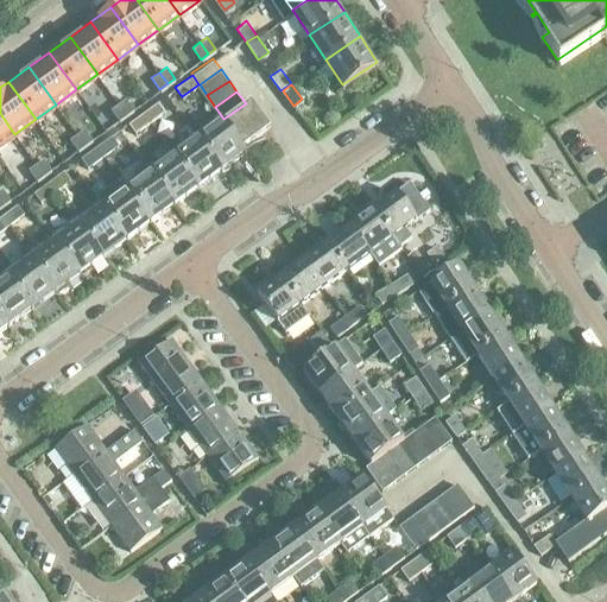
[(125,96),(118,102),(126,114),(133,108),(125,96)]
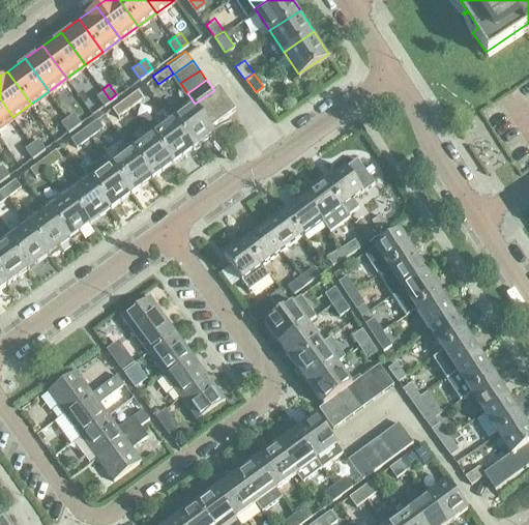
[(126,95),(131,104),(144,95),(138,87),(126,95)]
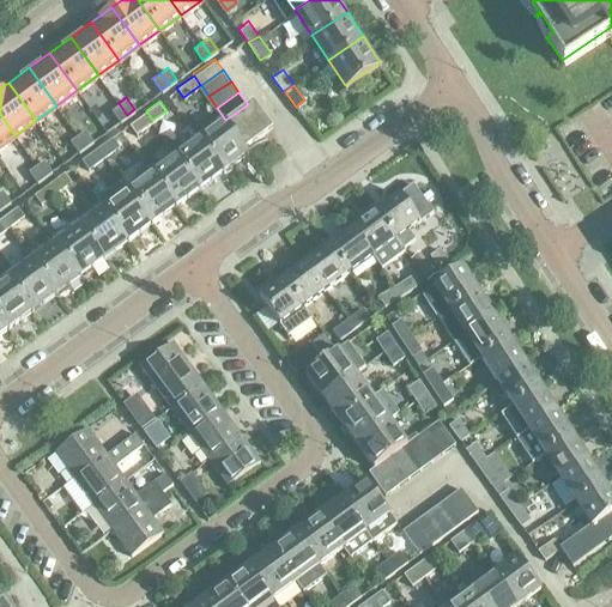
[(225,120),(235,132),(260,114),(252,101),(248,104),(225,120)]
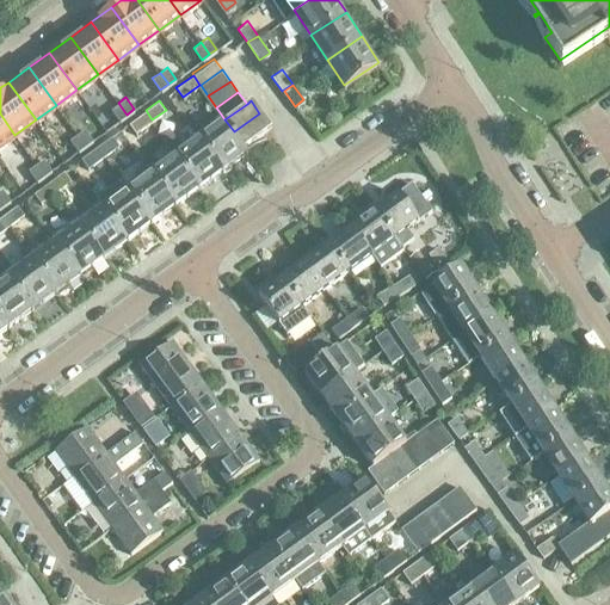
[(127,115),(118,103),(110,107),(119,119),(127,115)]
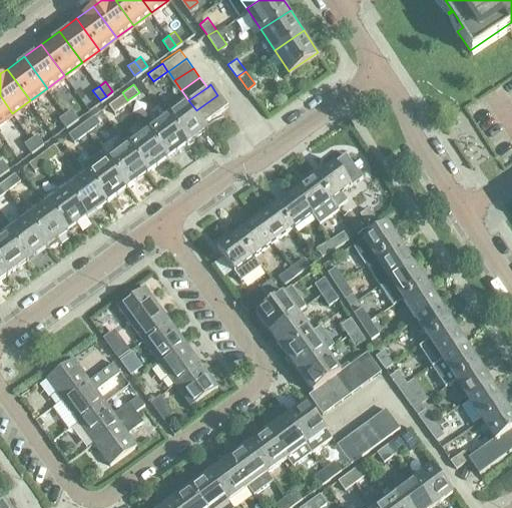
[(113,110),(127,100),(122,92),(107,102),(113,110)]
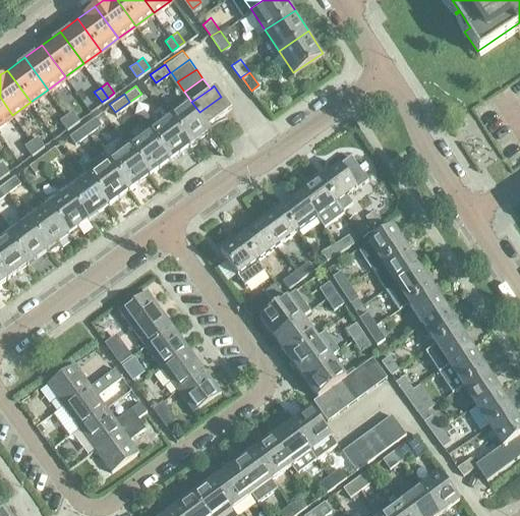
[(0,123),(12,115),(0,97),(0,123)]
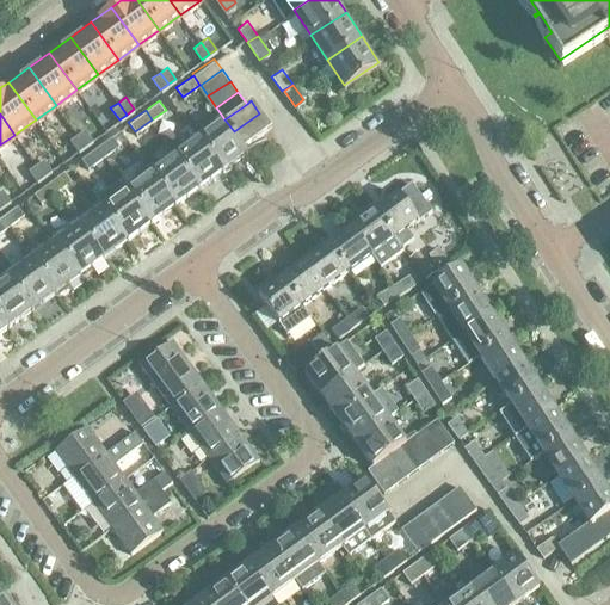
[(234,131),(242,143),(267,125),(259,113),(234,131)]
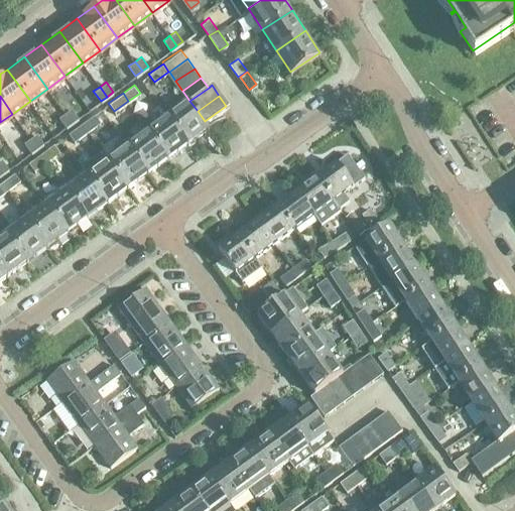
[(198,111),(189,101),(187,98),(168,112),(188,141),(209,126),(205,121),(198,111)]
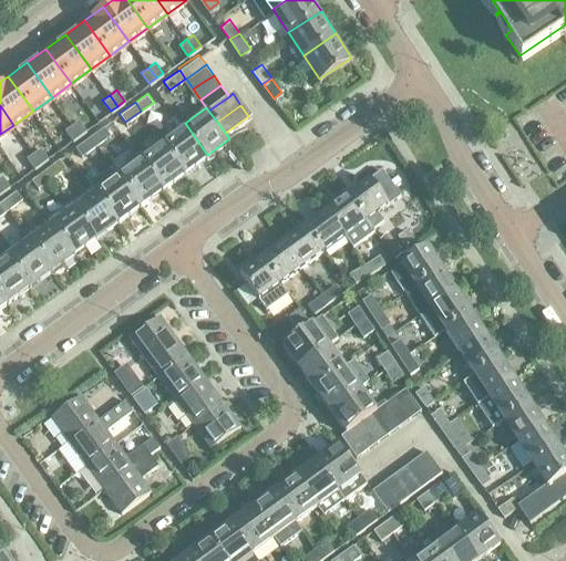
[(79,118),(71,123),(79,134),(86,128),(79,118)]
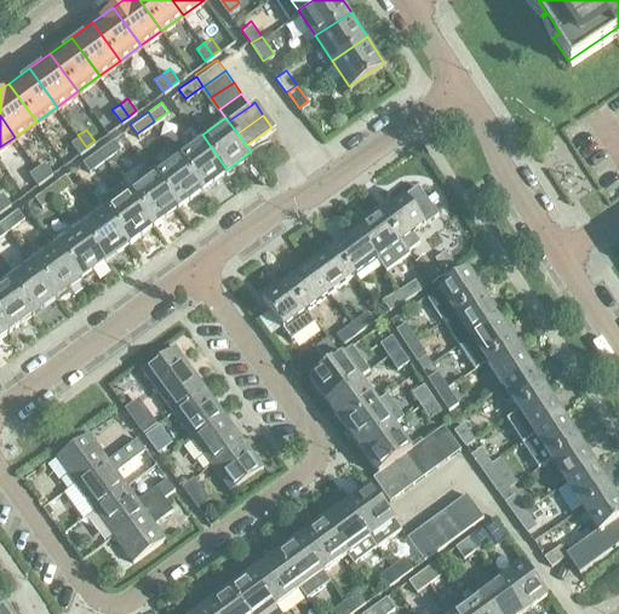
[(86,147),(78,135),(70,141),(79,153),(86,147)]
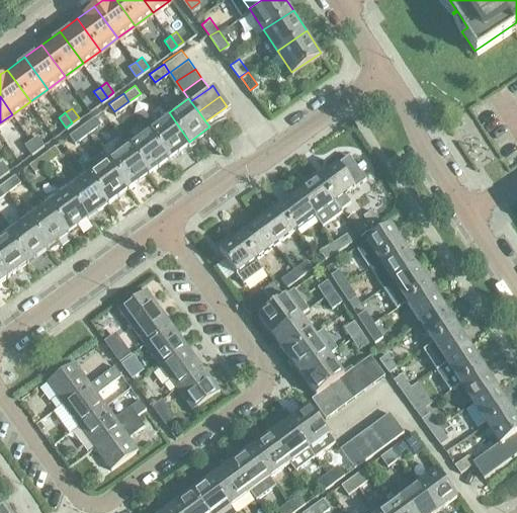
[(149,127),(169,156),(189,142),(169,112),(149,127)]
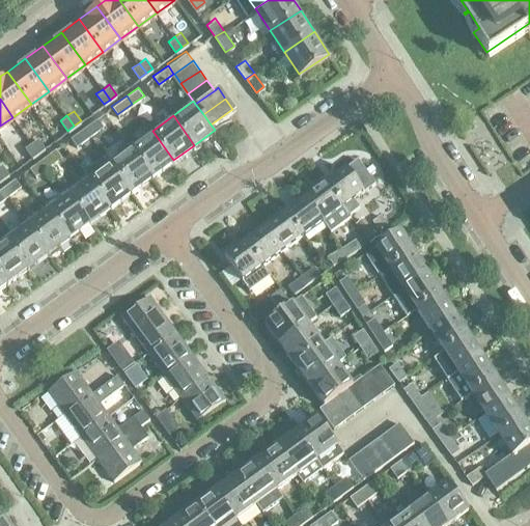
[(84,126),(90,134),(103,126),(96,117),(84,126)]
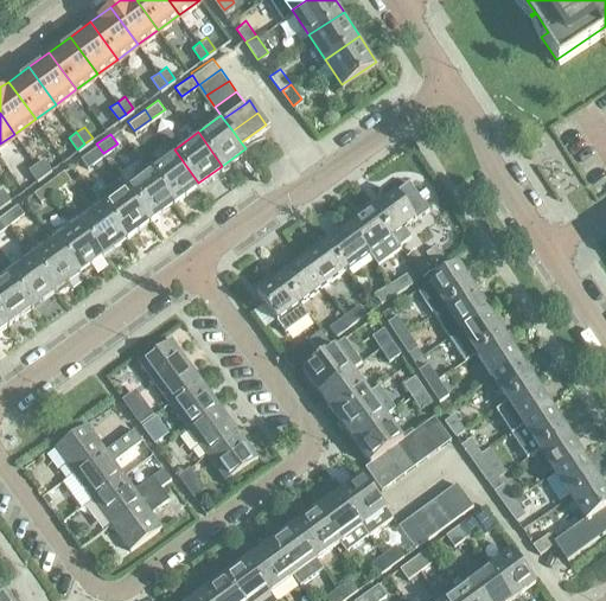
[(87,165),(103,153),(96,144),(81,155),(87,165)]
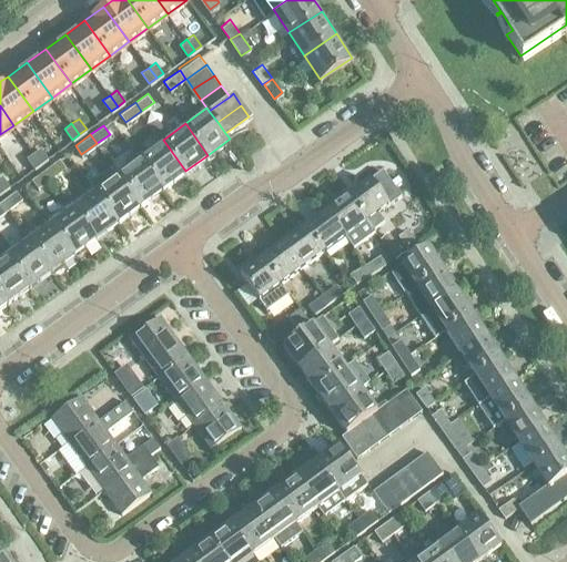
[(163,187),(185,171),(163,140),(140,156),(163,187)]
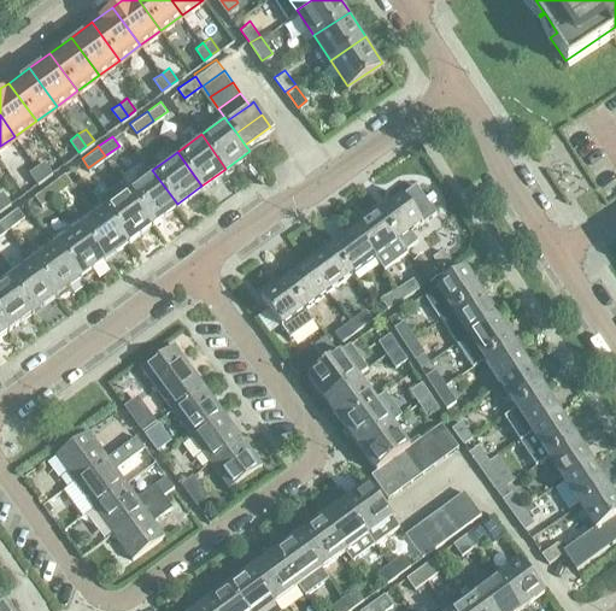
[(44,159),(36,164),(45,176),(52,171),(44,159)]
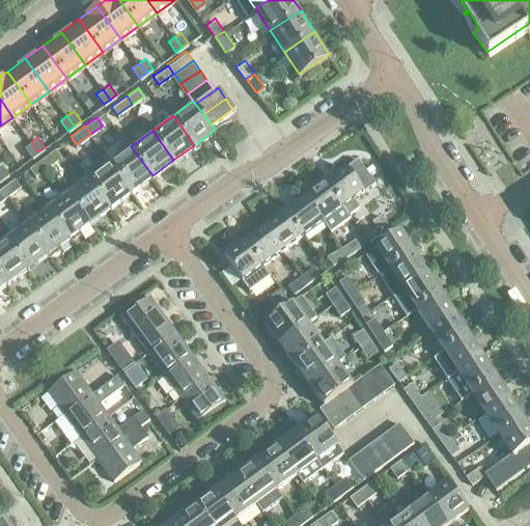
[(38,151),(31,141),(24,146),(31,157),(38,151)]
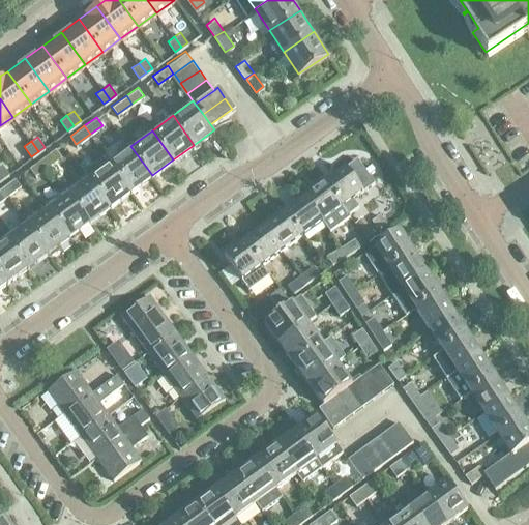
[(131,190),(152,175),(130,146),(110,161),(131,190)]
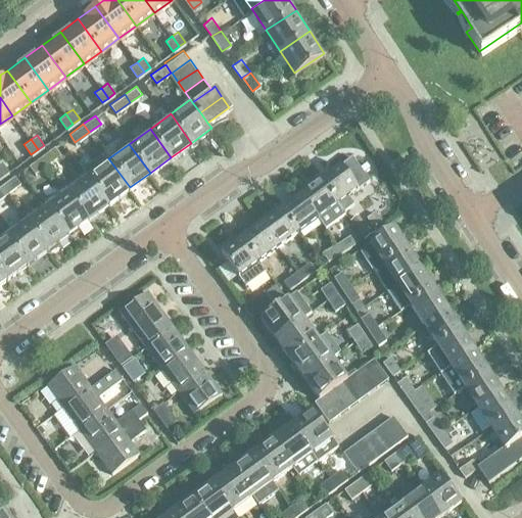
[(42,153),(48,161),(60,153),(54,145),(42,153)]
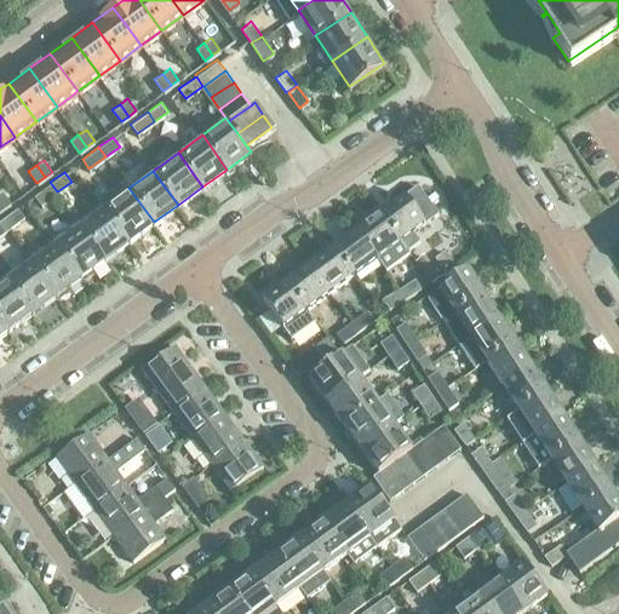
[(41,204),(57,191),(50,182),(34,194),(41,204)]
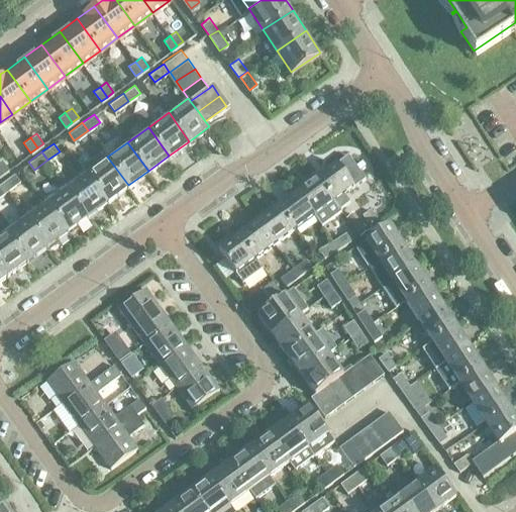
[(343,190),(365,175),(358,167),(355,162),(347,151),(316,175),(333,198),(338,205),(349,198),(343,190)]
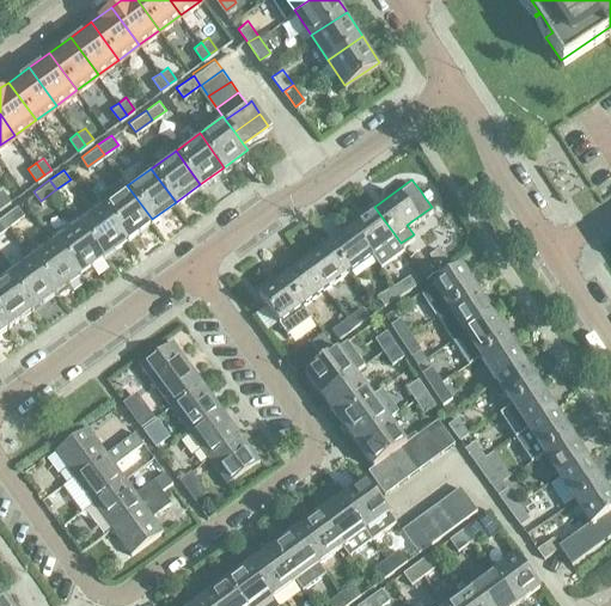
[(127,185),(103,203),(128,237),(152,219),(127,185)]
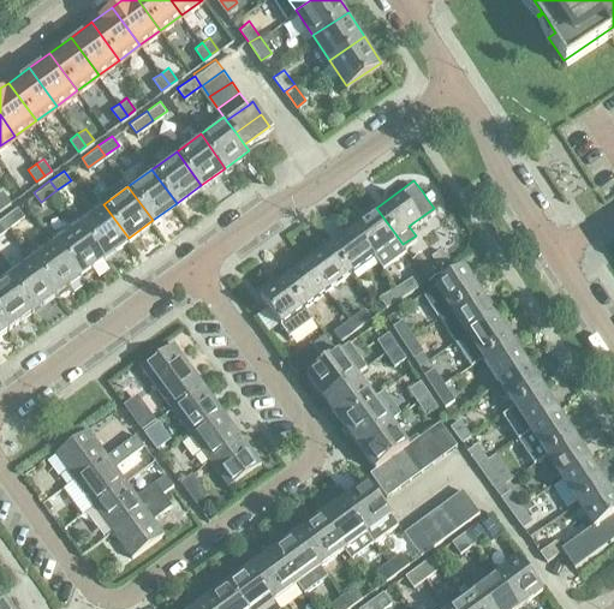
[(423,192),(427,198),(434,193),(429,187),(423,192)]
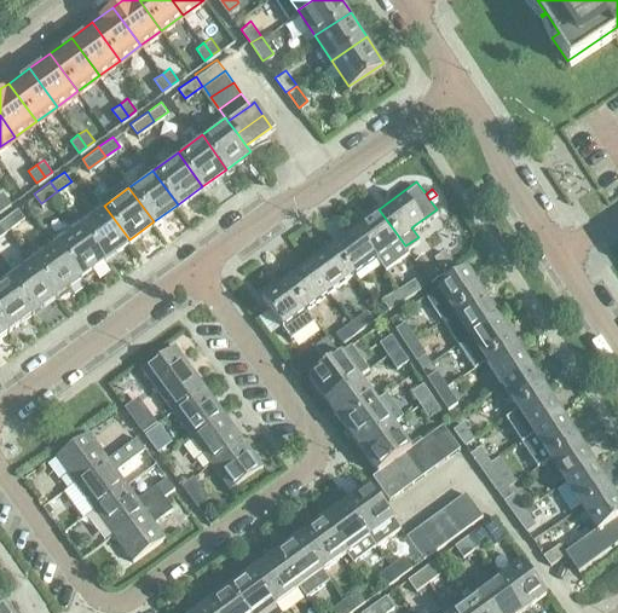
[(1,190),(0,191),(0,203),(3,207),(10,202),(1,190)]
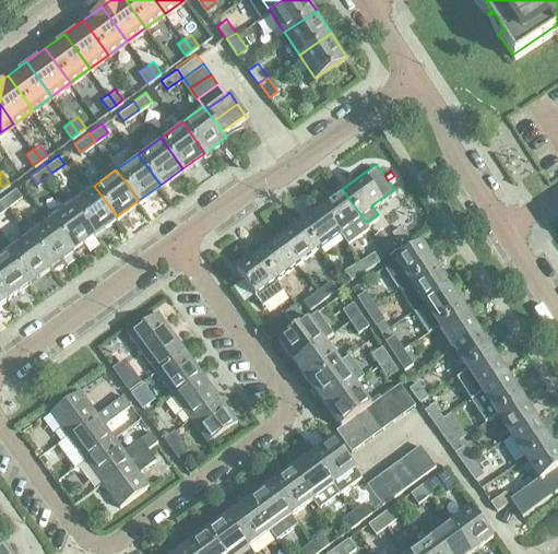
[(95,233),(117,216),(94,186),(91,181),(69,197),(72,201),(95,233)]
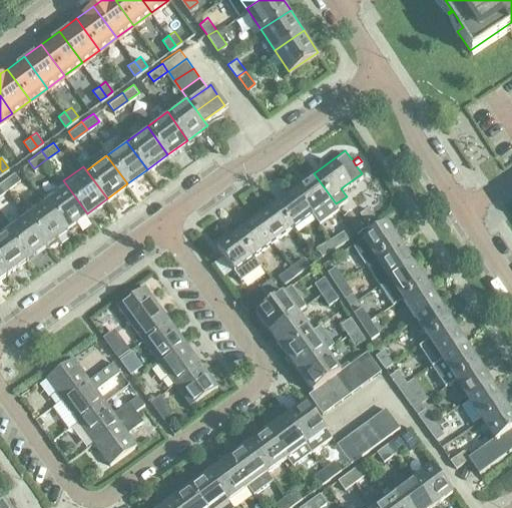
[(1,180),(7,188),(19,179),(14,171),(1,180)]
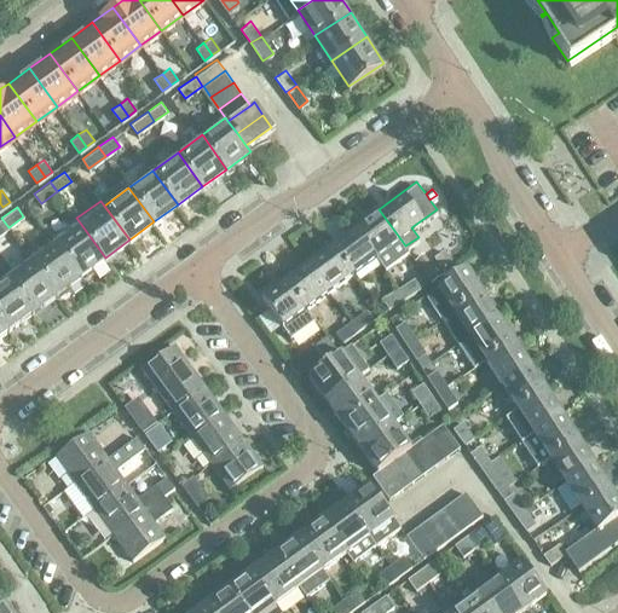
[(375,254),(399,237),(379,209),(356,226),(375,254)]
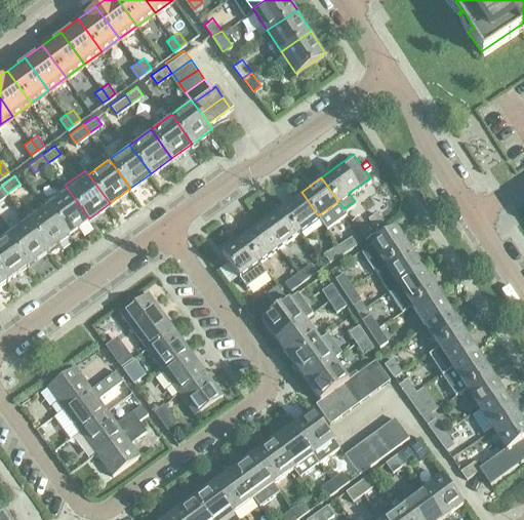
[(47,204),(69,233),(89,218),(68,189),(47,204)]
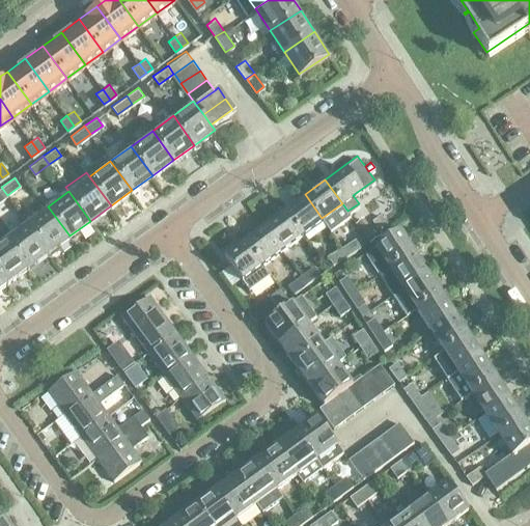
[(302,232),(322,218),(305,194),(284,209),(302,232)]
